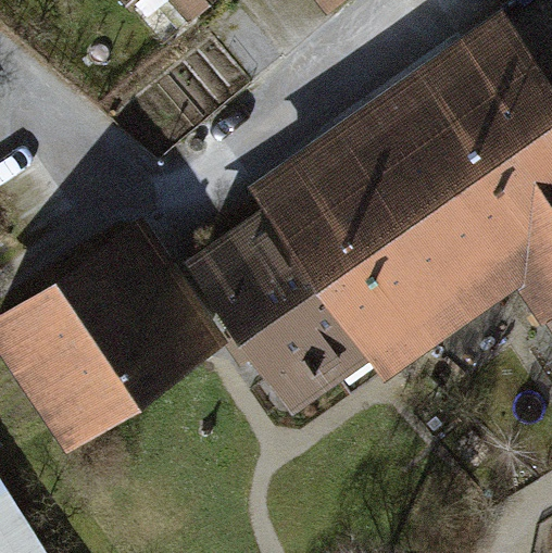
[(118,0),(135,19),(157,0),(164,0),(192,33),(229,0),(118,0)]
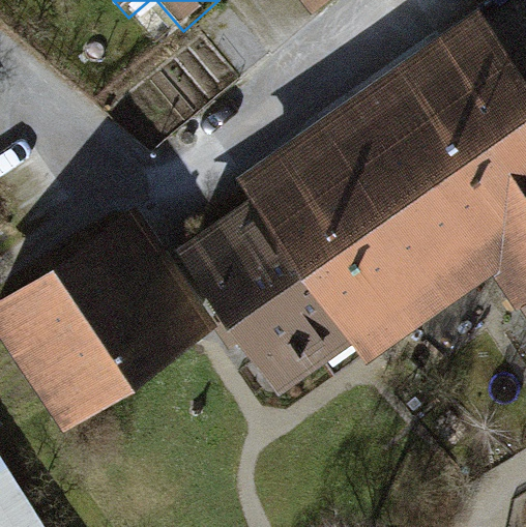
[(300,0),(317,19),(338,0),(300,0)]
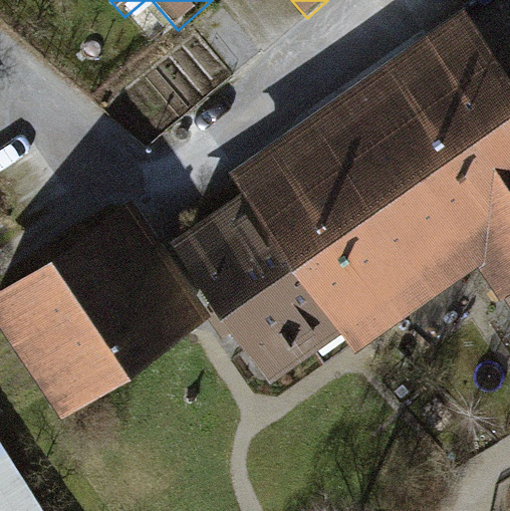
[(500,301),(506,297),(509,294),(509,71),(466,8),(230,171),(244,191),(341,332),(355,351),(477,267),(500,301)]
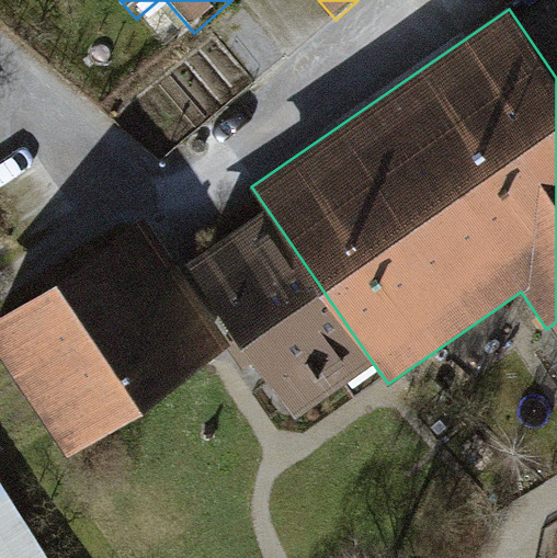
[(294,418),(373,363),(266,208),(186,262),(294,418)]
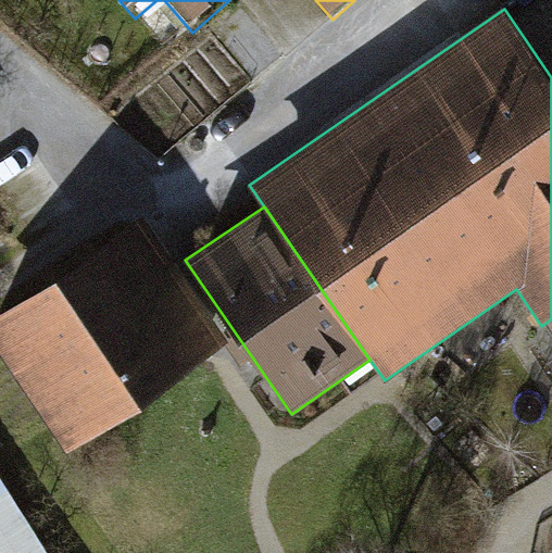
[(142,216),(0,310),(0,354),(64,451),(227,343),(142,216)]
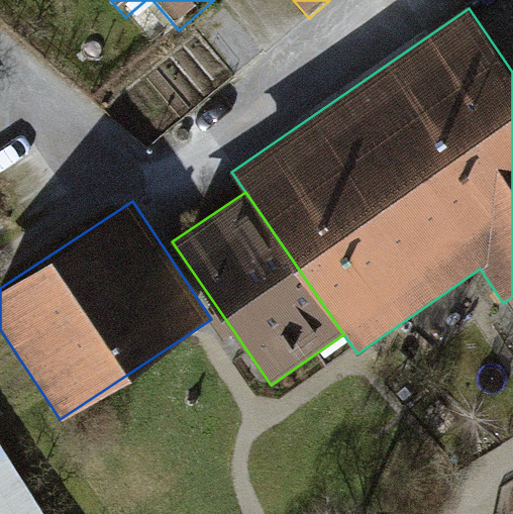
[(42,513),(7,456),(0,460),(0,513),(42,513)]
